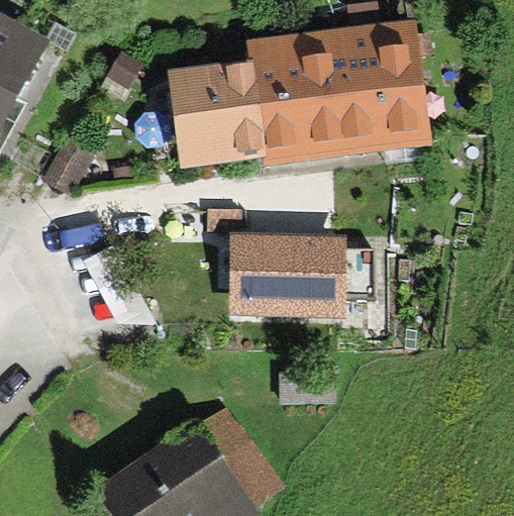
[(0,131),(49,37),(0,12),(0,131)]
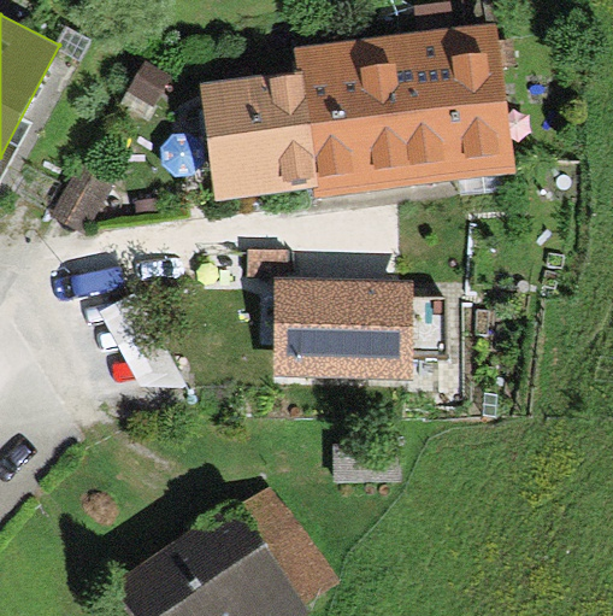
[(199,91),(214,200),(313,187),(314,200),(513,172),(493,22),(290,51),(294,78),(199,91)]
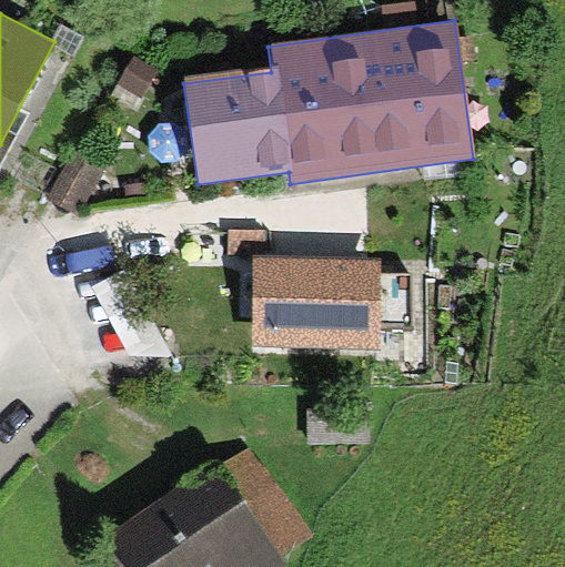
[(266,230),(228,229),(226,256),(254,257),(265,257),(266,230)]
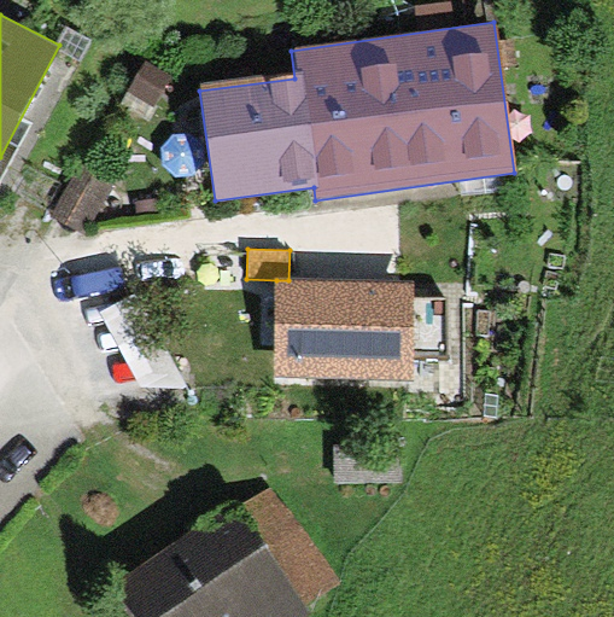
[(288,280),(276,280),(275,374),(409,376),(409,356),(444,356),(444,297),(409,297),(410,281),(331,280),(288,280)]
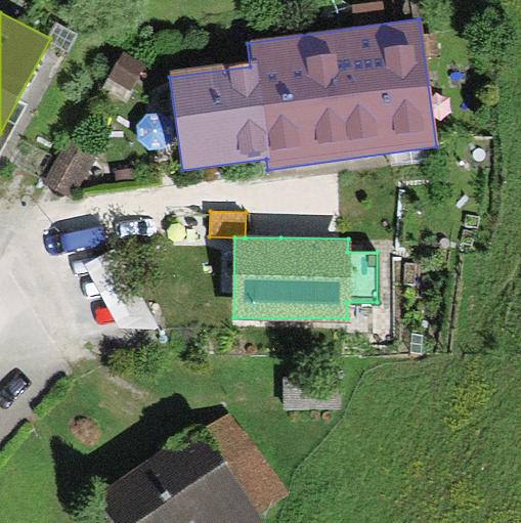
[(157,458),(93,503),(107,522),(232,522),(277,491),(220,411),(157,458)]
